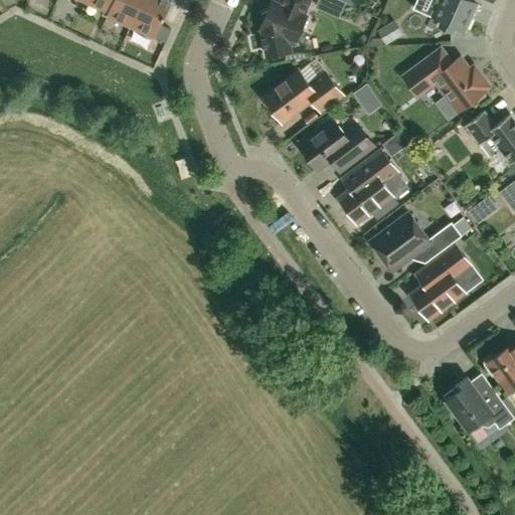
[(108,16),(110,12),(115,0),(86,0),(84,2),(101,9),(103,5),(110,8),(106,16),(108,16)]
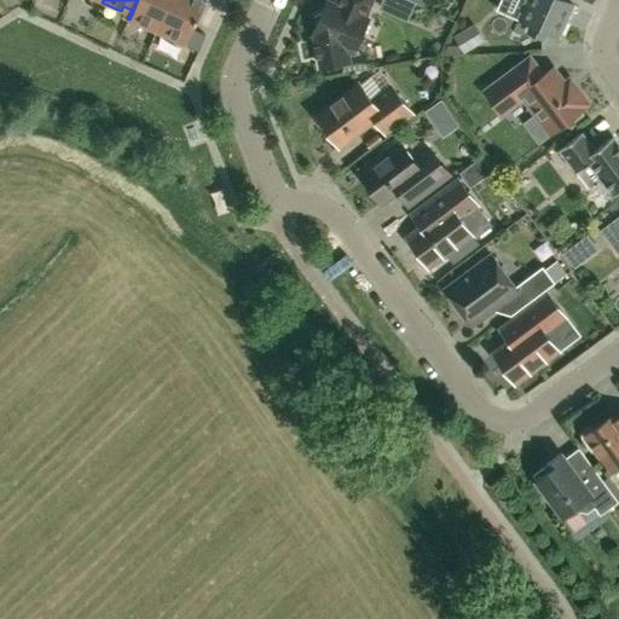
[(156,33),(171,0),(138,0),(132,15),(140,18),(140,25),(156,33)]
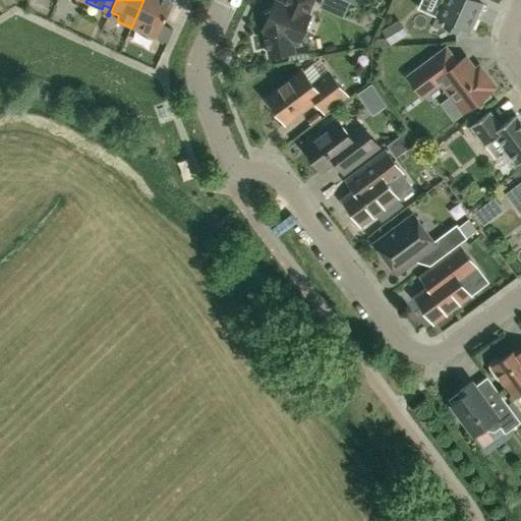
[(143,0),(131,27),(146,34),(150,31),(157,34),(155,38),(157,39),(173,1),(172,0),(143,0)]
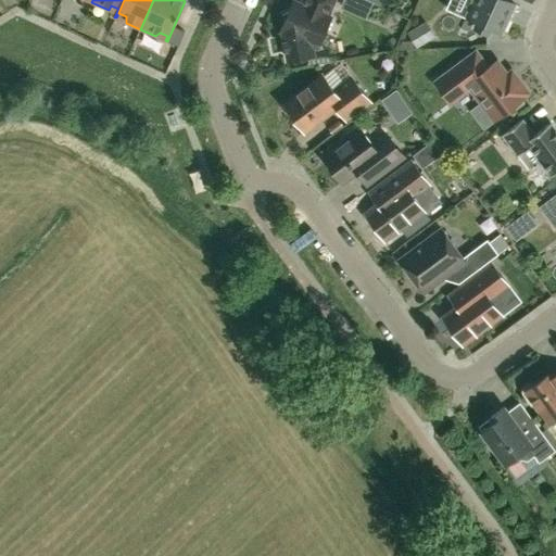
[(316,57),(314,46),(316,47),(330,16),(328,15),(333,0),(300,0),(298,1),(294,0),(289,11),(282,14),(286,21),(281,30),(282,32),(280,33),(286,62),(316,57)]
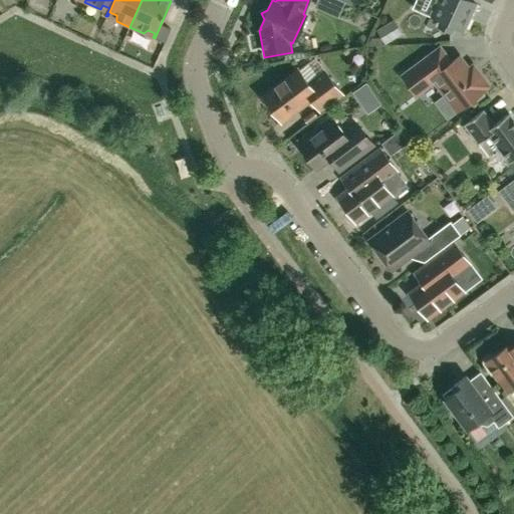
[(437,0),(431,15),(440,20),(440,23),(441,26),(443,29),(446,30),(449,30),(452,29),(454,26),(462,29),(463,29),(465,28),(476,4),(467,0),(437,0)]
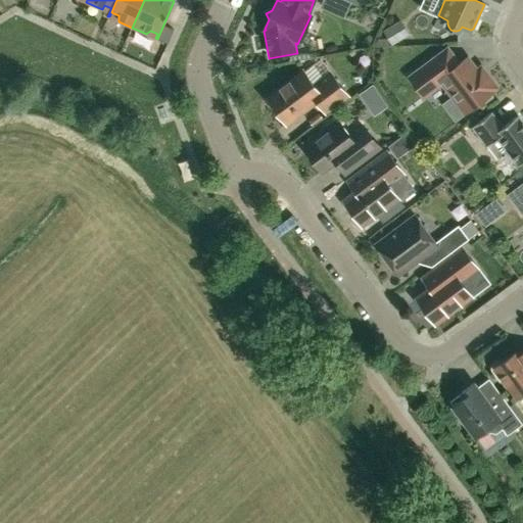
[(400,19),(382,31),(391,46),(410,35),(400,19)]
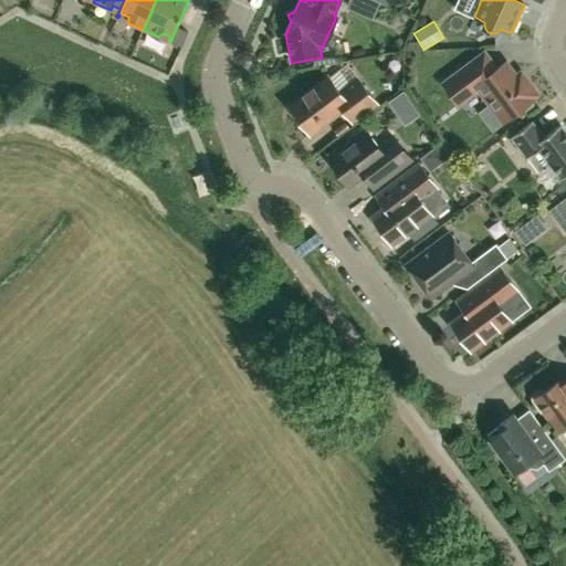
[(496,69),(483,52),(442,83),(459,104),(478,90),(502,122),(520,109),(524,111),(533,104),(533,100),(532,97),(537,94),(520,72),(515,75),(505,62),(496,69)]
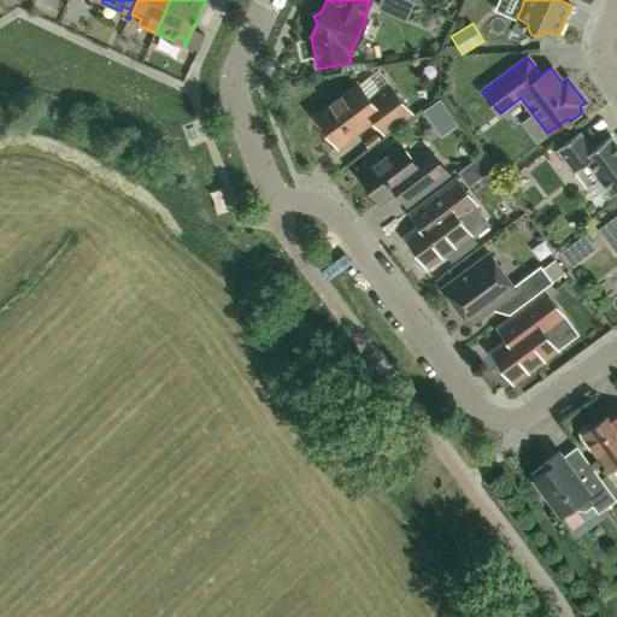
[(358,84),(316,116),(318,119),(317,124),(323,133),(328,131),(338,145),(374,118),(383,131),(409,112),(391,87),(371,101),(358,84)]
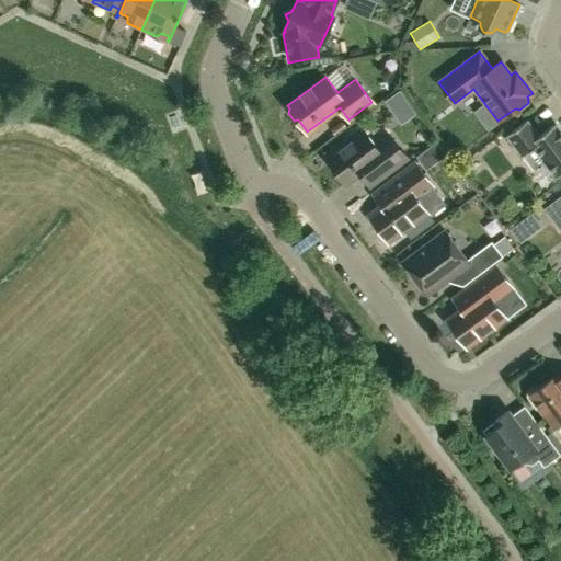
[(526,119),(506,135),(522,156),(534,147),(542,159),(541,163),(542,165),(549,174),(554,175),(556,176),(560,172),(560,132),(554,123),(538,136),(526,119)]
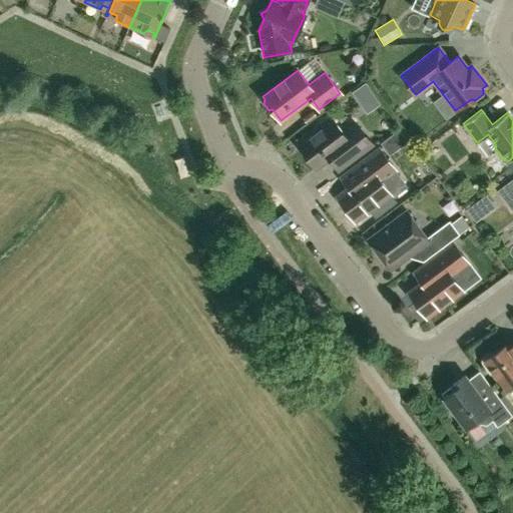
[(332,119),(299,145),(316,168),(330,158),(338,169),(372,144),(356,123),(343,133),(332,119)]
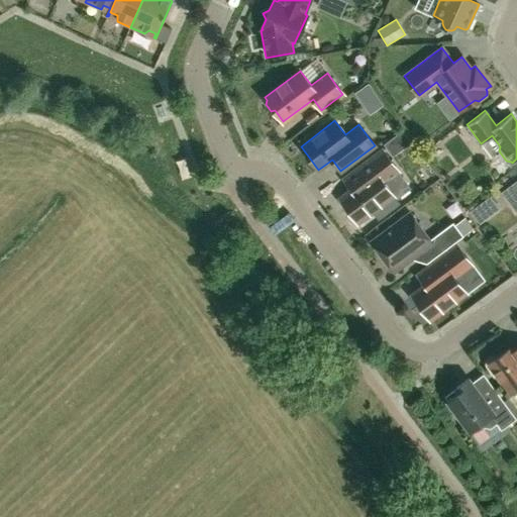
[(382,150),(359,167),(358,166),(341,179),(349,191),(339,198),(357,222),(393,195),(383,182),(398,171),(382,150)]
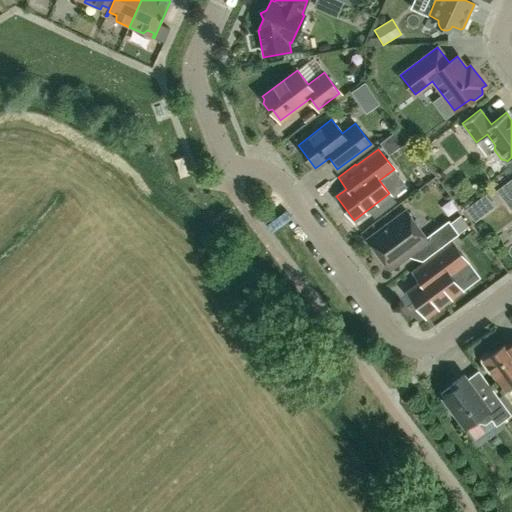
[(511,208),(511,177),(496,190),(511,209),(511,208)]
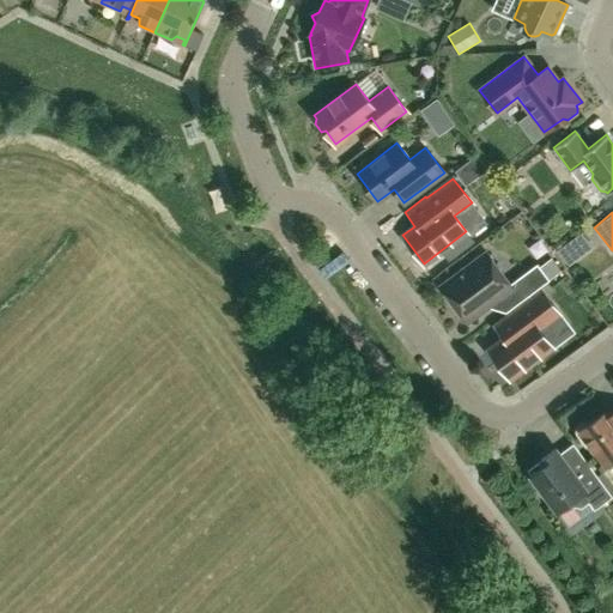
[(551,259),(539,267),(536,263),(510,284),(486,253),(441,286),(467,321),(515,284),(526,297),(548,280),(550,280),(562,272),(551,259)]
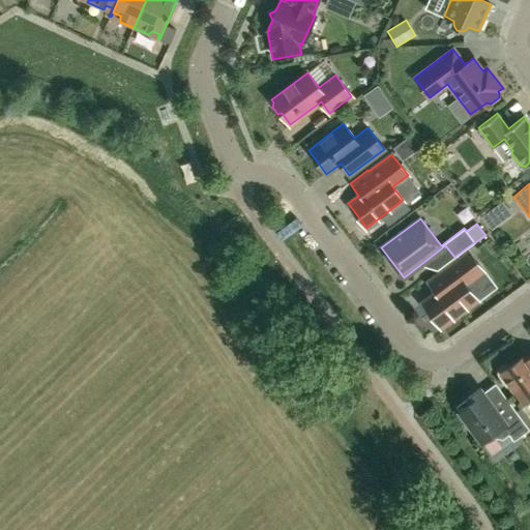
[(468,252),(447,268),(446,266),(425,282),(435,293),(422,302),(440,327),(477,299),(466,285),(483,271),(468,252)]
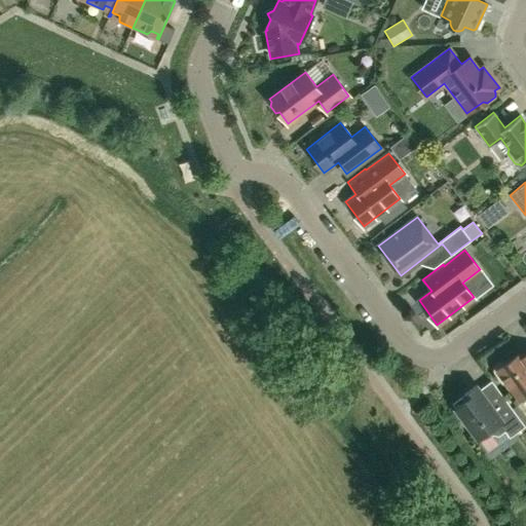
[(373,318),(367,324),(380,340),(386,334),(373,318)]
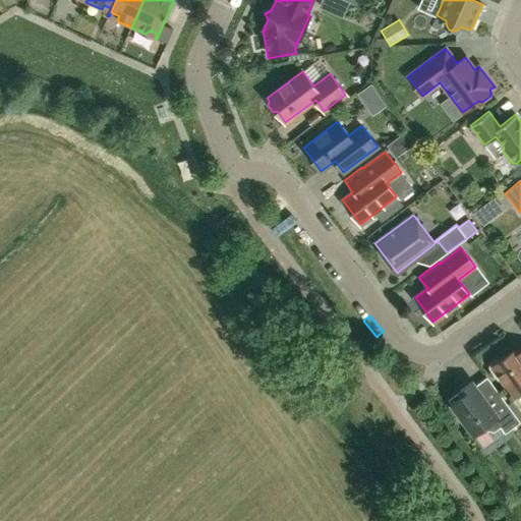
[(520,349),(518,352),(516,348),(500,360),(499,359),(498,359),(497,359),(496,359),(495,359),(494,359),(493,360),(491,361),(490,362),(490,363),(489,364),(489,365),(489,366),(489,367),(498,379),(501,377),(514,396),(520,390),(520,349)]
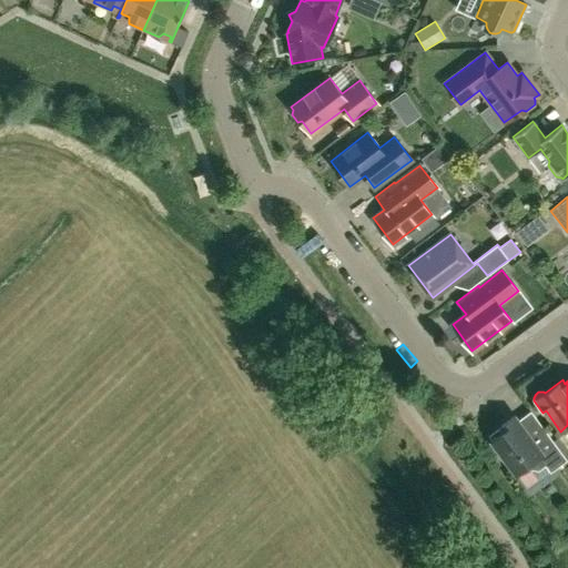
[(530,437),(518,421),(514,416),(500,425),(504,430),(492,439),(516,474),(528,465),(531,468),(538,469),(545,465),(550,473),(567,460),(545,430),(534,437),(530,437)]
